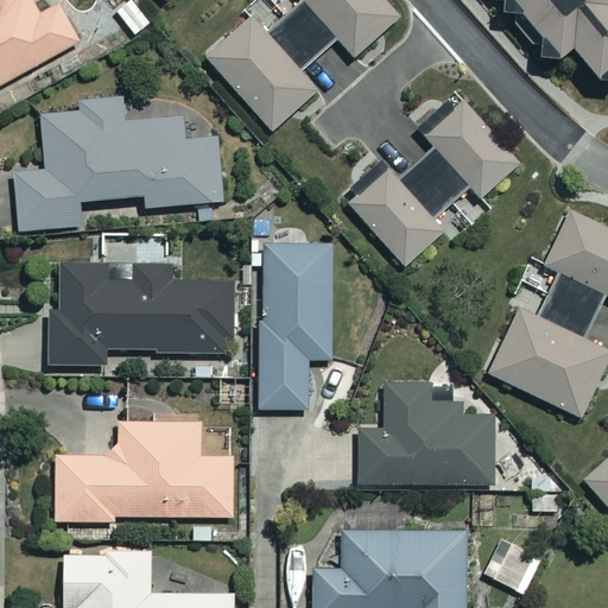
[(0,0),(0,86),(77,44),(56,5),(36,16),(27,0),(0,0)]
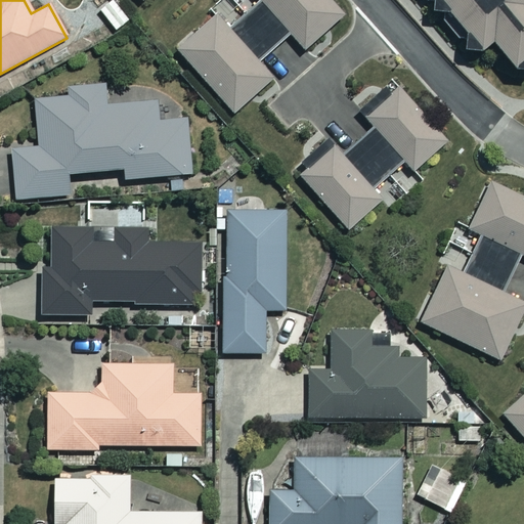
[(226,28),(216,16),(177,50),(231,113),(270,78),(257,62),(289,35),(303,50),(341,14),(326,0),(256,0),(257,0),(226,28)]
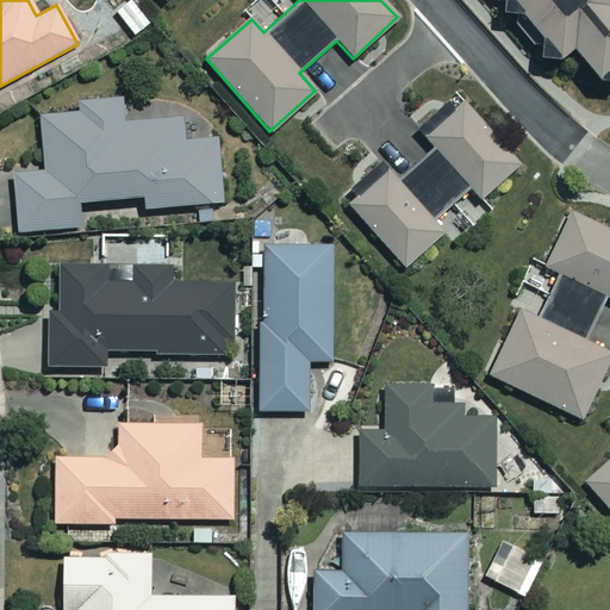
[(609,0),(485,0),(578,109),(609,81),(609,0)]
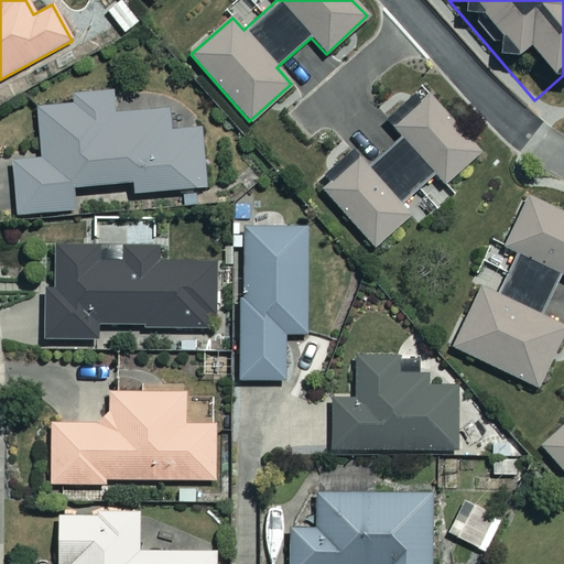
[(115,111),(114,91),(71,96),(72,105),(36,108),(41,156),(10,159),(15,214),(76,208),(75,191),(131,185),(131,193),(204,186),(198,129),(169,131),(165,106),(115,111)]
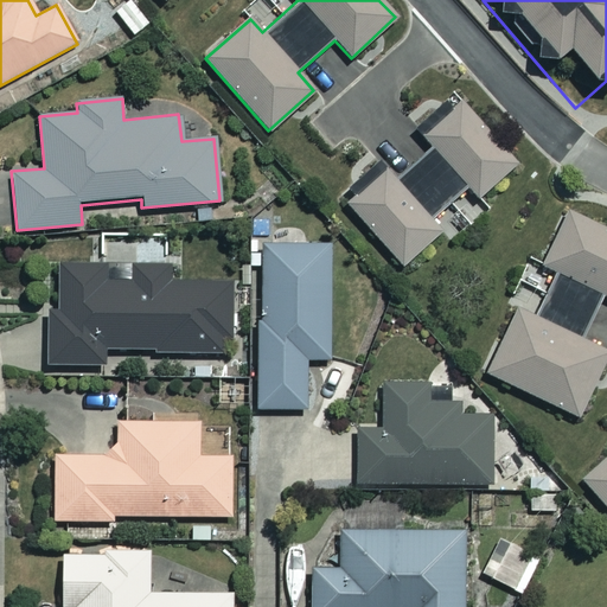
[(390,177),(385,170),(346,204),(401,266),(439,231),(429,219),(467,186),(477,196),(513,163),(458,103),(422,136),(428,144),(390,177)]
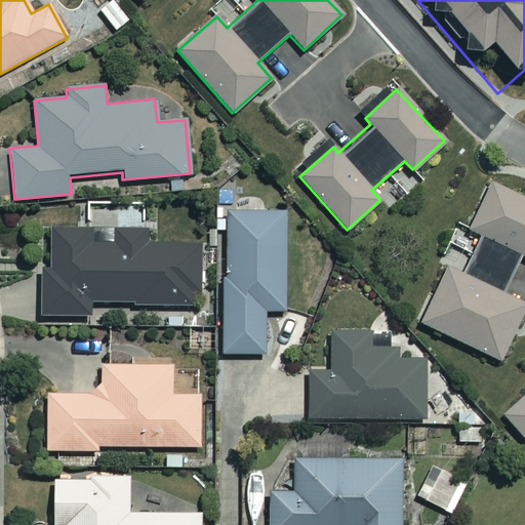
[(446,267),(419,323),(499,361),(524,306),(524,305),(503,294),(523,255),(524,256),(524,201),(489,185),(468,230),(479,235),(460,274),(446,267)]
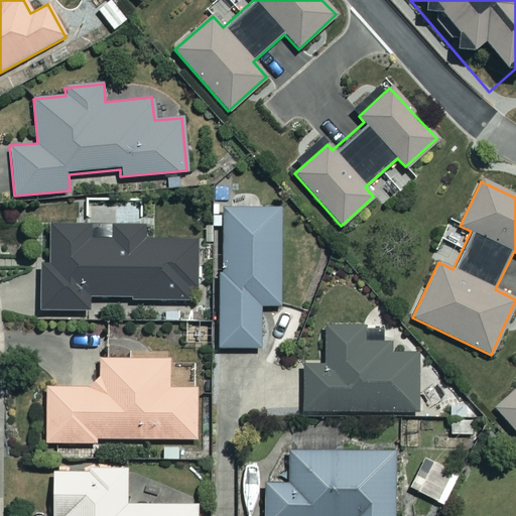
[(222,272),(216,272),(216,348),(260,348),(260,308),(279,308),(280,210),(222,209),(222,272)]
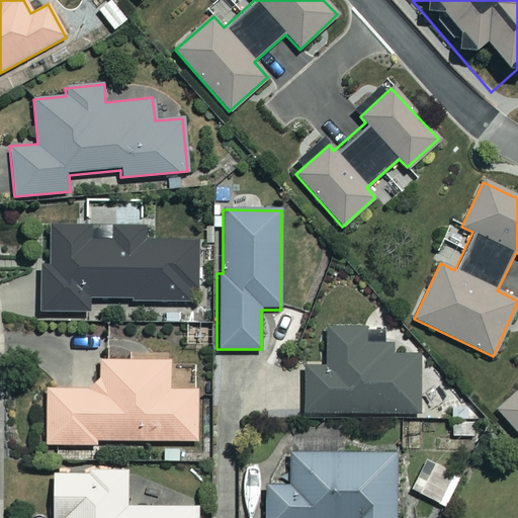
[(151,228),(38,226),(37,312),(87,313),(88,299),(195,301),(196,242),(151,241),(151,228)]
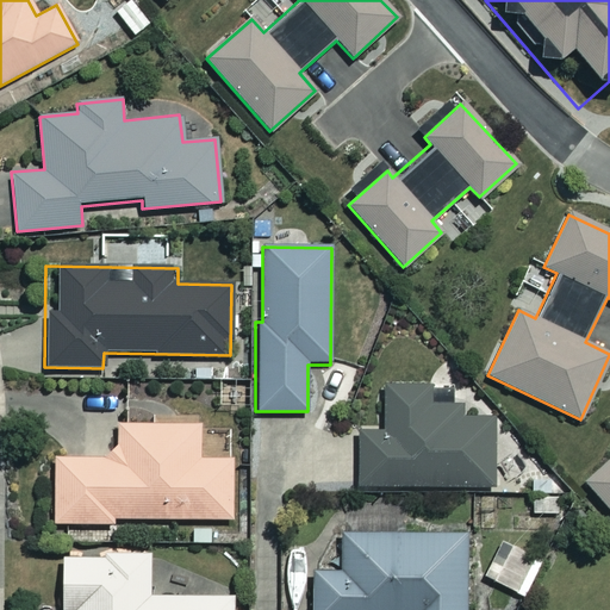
[(470,417),(470,404),(429,404),(428,385),(379,385),(379,433),(355,433),(355,485),(491,485),(491,417),(470,417)]
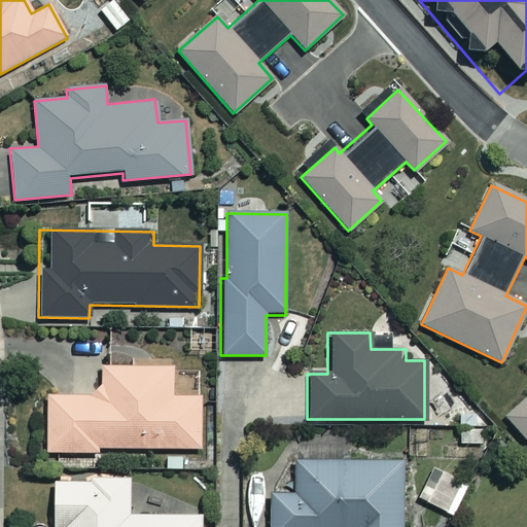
[(92,387),(92,395),(46,395),(46,455),(97,455),(97,448),(200,448),(200,397),(170,397),(171,367),(101,366),(101,387),(92,387)]
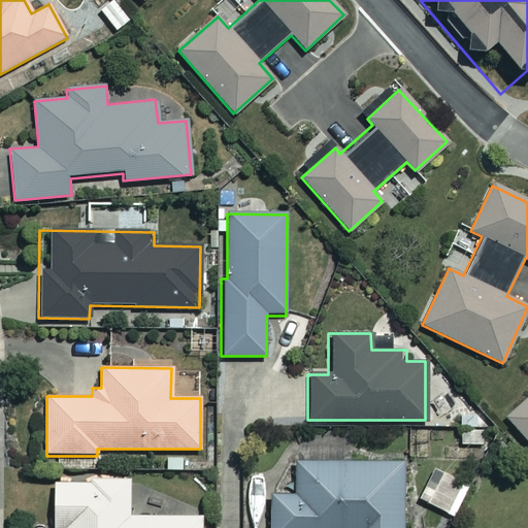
[(527,396),(504,417),(527,443),(527,396)]
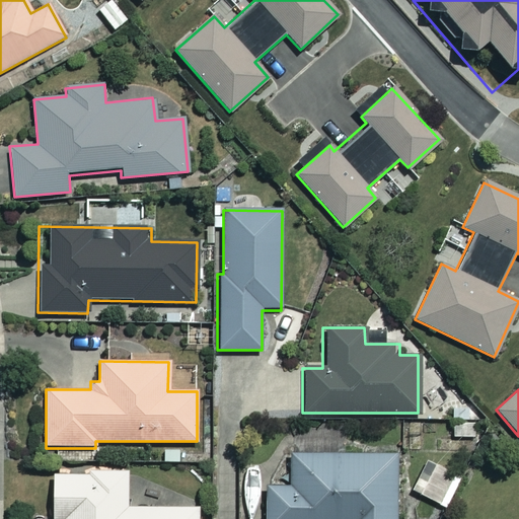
[(394,518),(395,452),(288,453),(288,487),(265,487),(264,518),(394,518)]
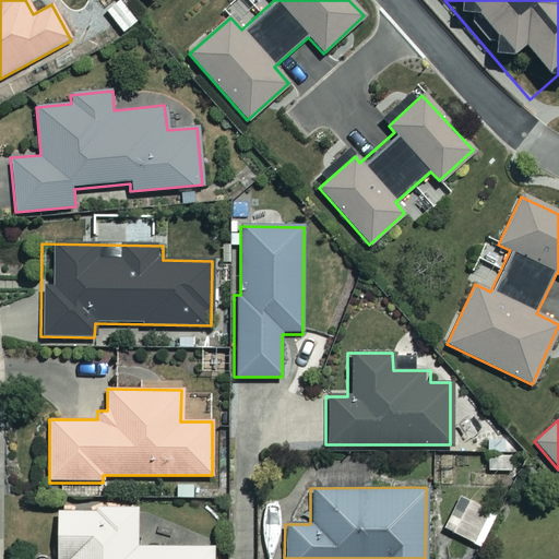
[(460,518),(450,512),(442,527),(472,543),(489,509),(470,499),(460,518)]
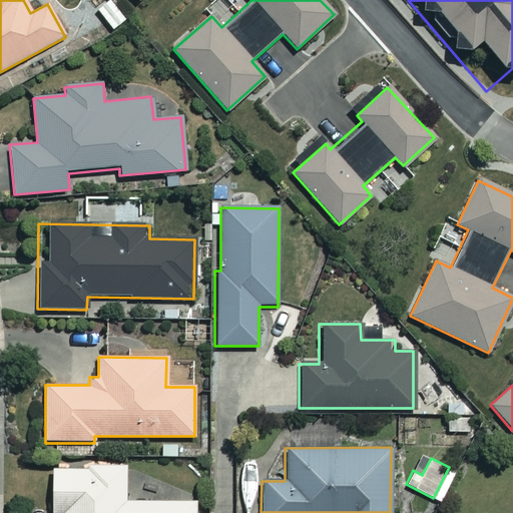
[(88,469),(50,469),(50,512),(194,512),(194,501),(125,502),(125,462),(87,462),(88,469)]
